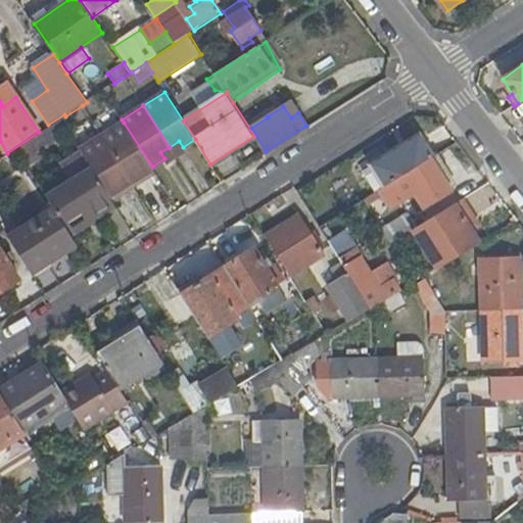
[(152,167),(124,123),(81,150),(93,169),(110,197),(154,170),(152,167)]
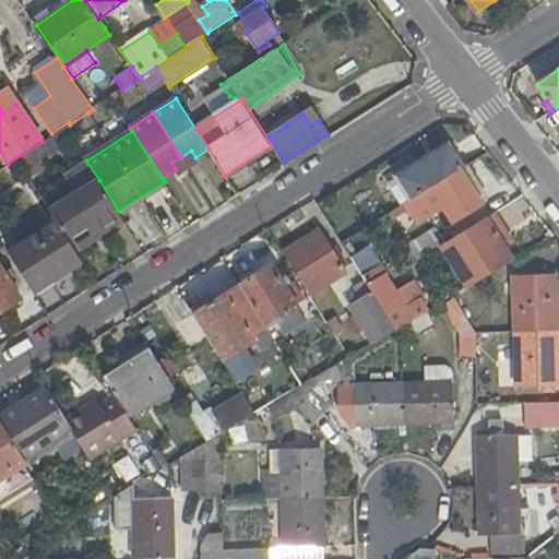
[(51,137),(16,159),(24,170),(32,182),(44,175),(36,163),(59,147),(51,137)]
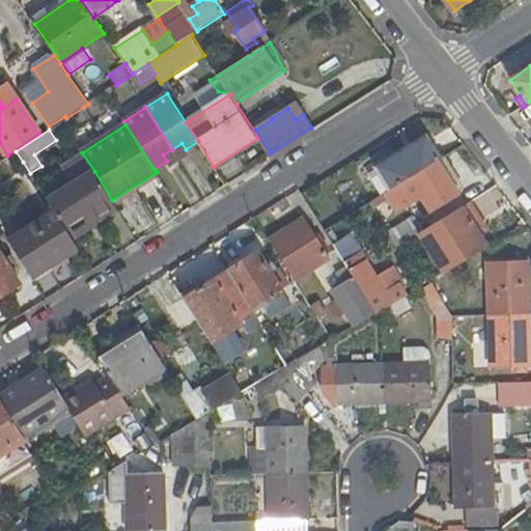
[(374,169),(389,190),(403,182),(412,176),(439,160),(424,138),(374,168),(374,169)]
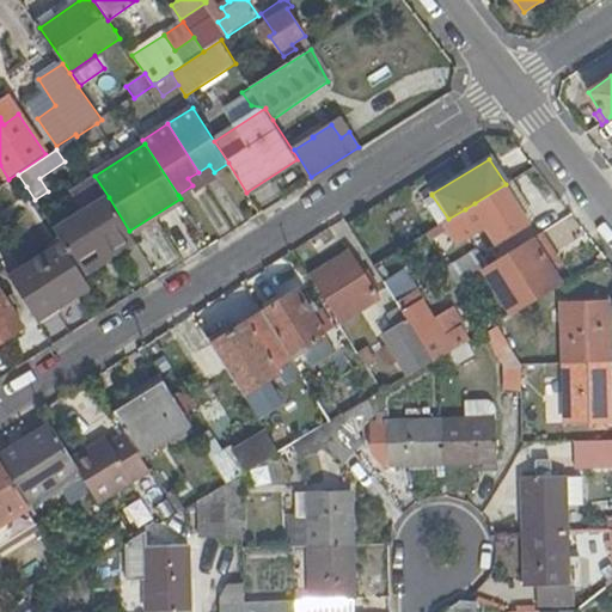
[(199,172),(203,179),(214,172),(209,165),(199,172)]
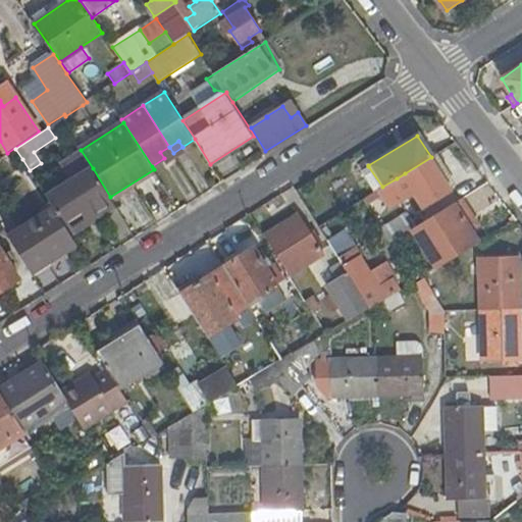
[(160,152),(164,158),(173,153),(169,147),(160,152)]
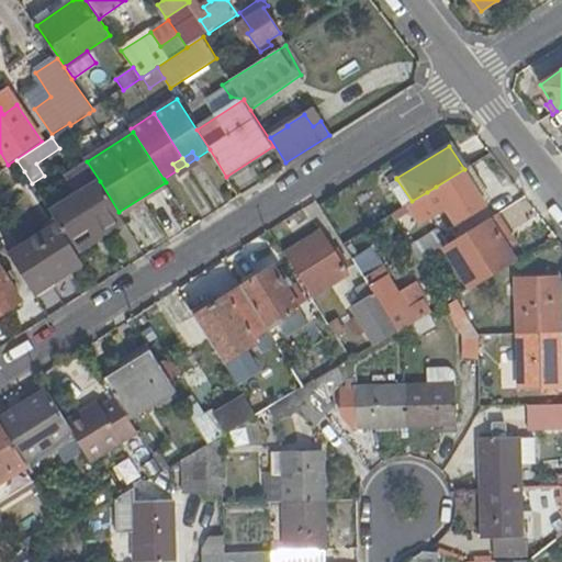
[(77,194),(100,181),(87,161),(65,176),(77,194)]
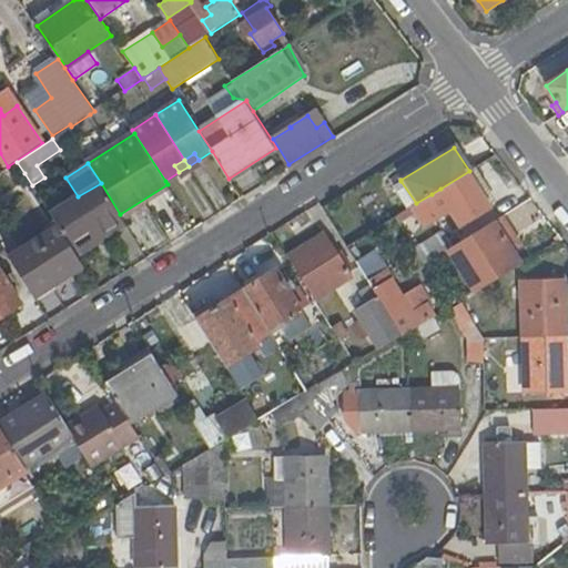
[(469,171),(489,206),(495,203),(474,168),(469,171)]
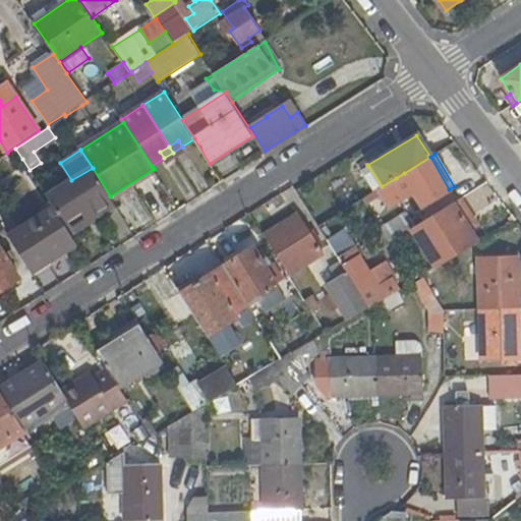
[(450,190),(449,189),(430,157),(404,173),(423,206),(450,190)]
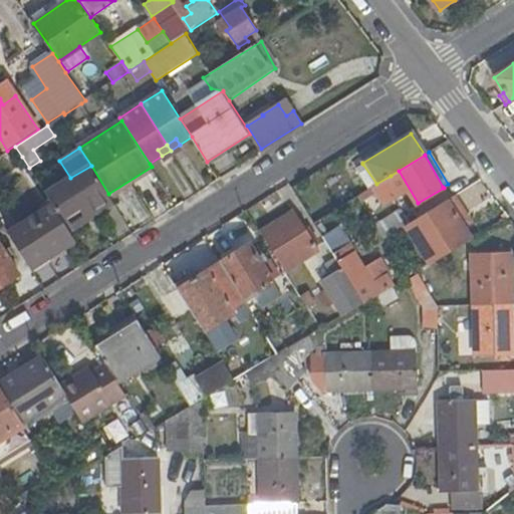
[(376,184),(362,164),(354,169),(367,189),(369,188),(376,184)]
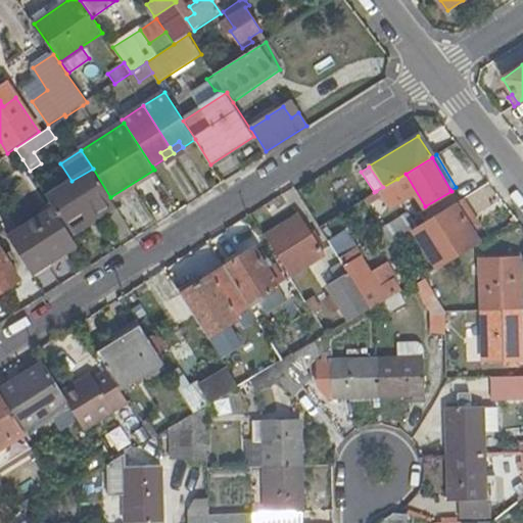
[(72,181),(46,196),(53,207),(68,230),(114,203),(110,197),(93,169),(72,181)]
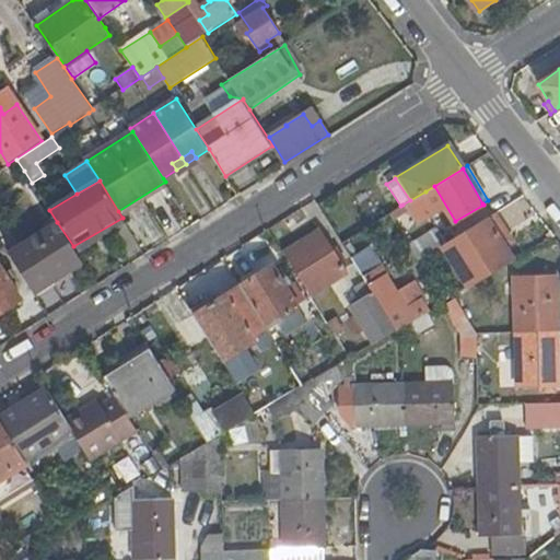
[(432,202),(426,191),(410,200),(403,205),(409,216),(432,202)]
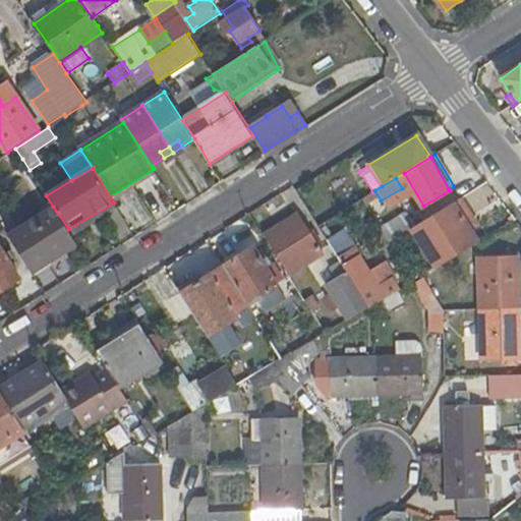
[(472,214),(461,196),(415,225),(410,228),(435,267),(479,240),(471,227),(466,218),(472,214)]
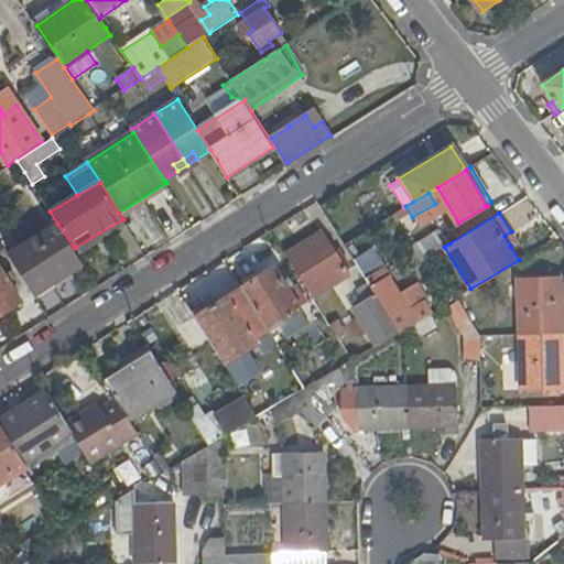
[(123,219),(74,248),(78,256),(128,226),(123,219)]
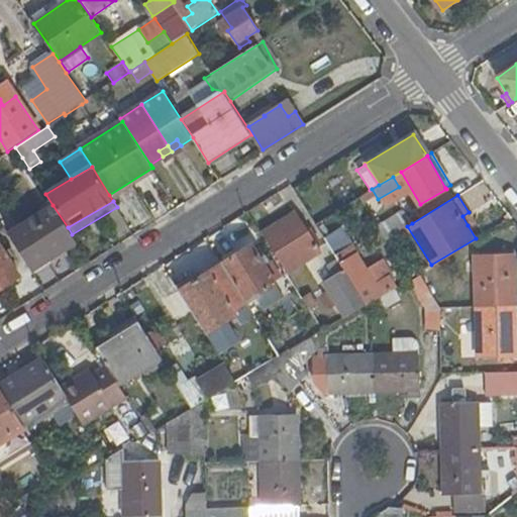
[(31,269),(76,241),(72,234),(68,227),(53,205),(9,233),(12,238),(31,269)]
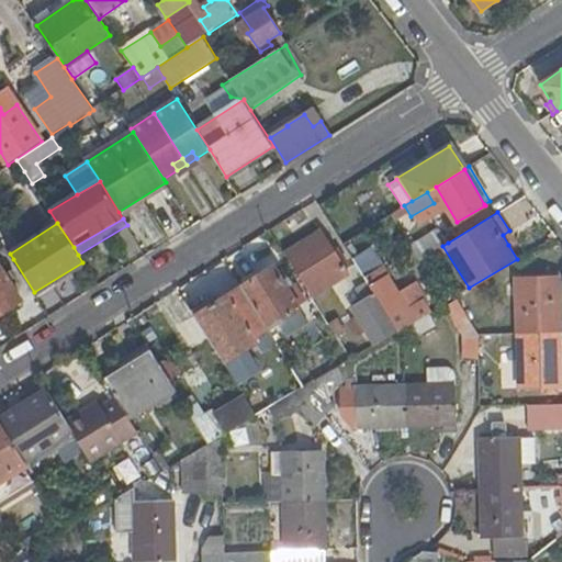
[(355,261),(372,250),(364,238),(372,234),(368,227),(343,244),(355,261)]
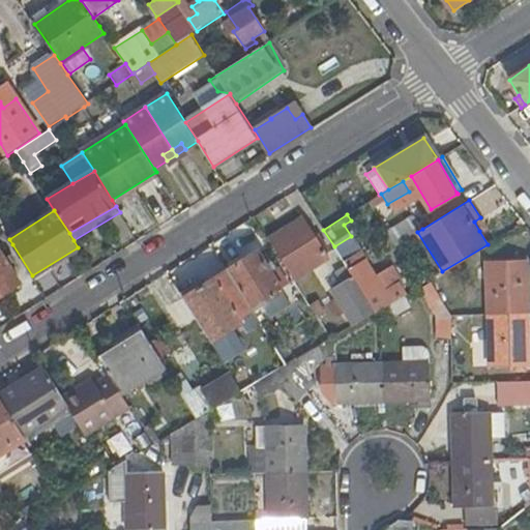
[(304,215),(268,238),(294,280),(330,257),(304,215)]
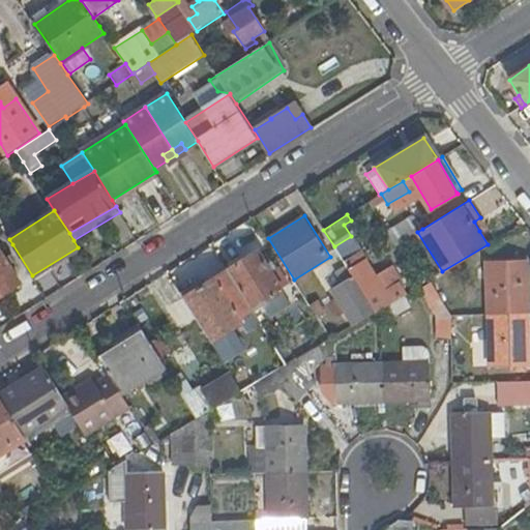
[(414,216),(386,233),(394,245),(417,232),(422,229),(414,216)]
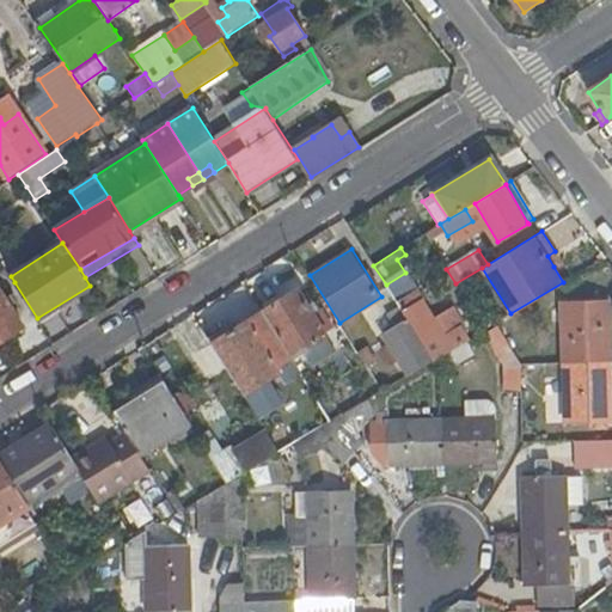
[(561,262),(555,251),(548,256),(554,267),(561,262)]
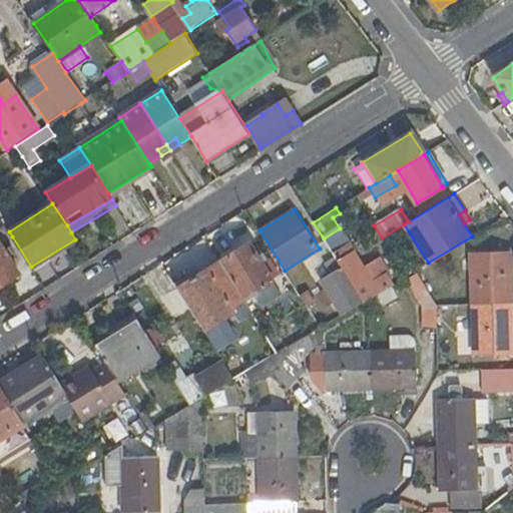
[(340,228),(324,238),(341,267),(363,302),(369,298),(371,297),(393,284),(386,273),(373,282),(363,267),(353,250),(340,228)]
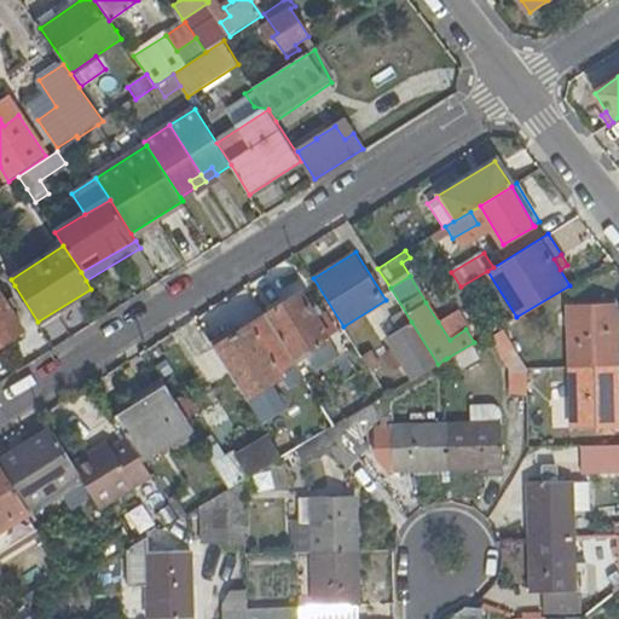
[(301,293),(265,316),(295,363),(330,341),(301,293)]
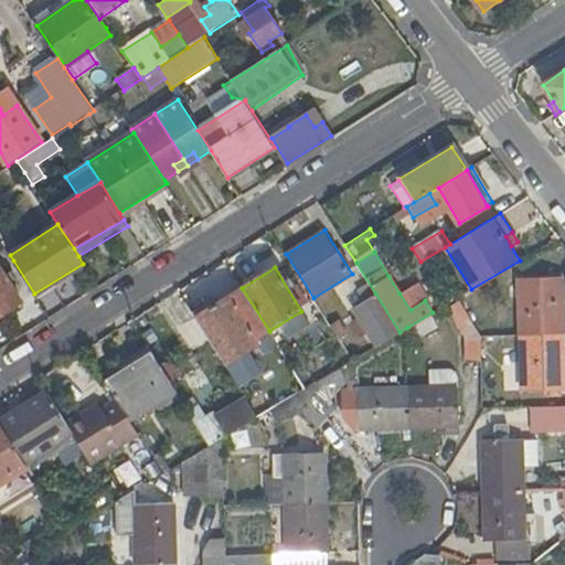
[(0,268),(0,316),(22,302),(0,268)]
